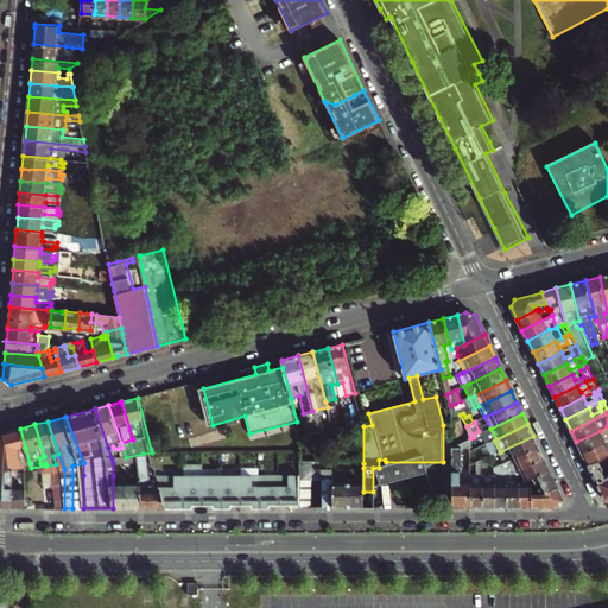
[(363,463),(363,426),(352,428),(352,462),(363,463)]
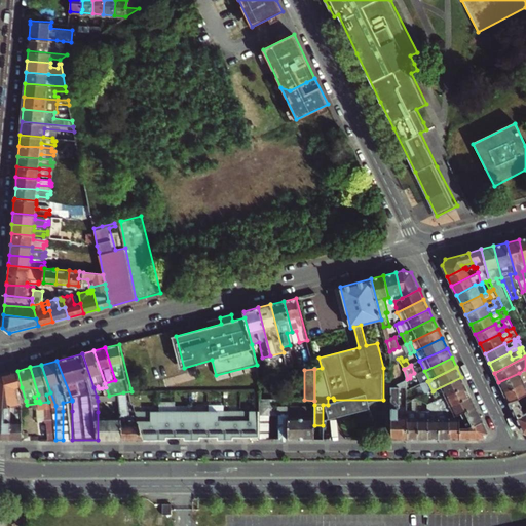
[(22,387),(17,371),(3,374),(0,378),(0,408),(15,406),(22,405),(27,405),(26,401),(22,403),(17,389),(22,387)]
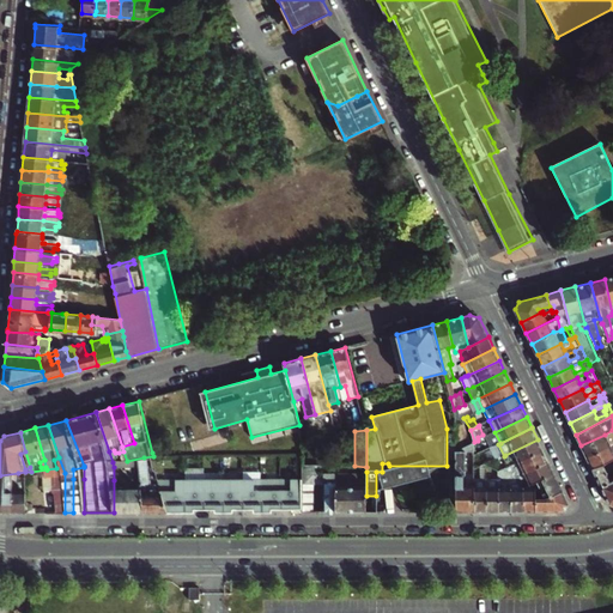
[(581,445),(587,457),(611,445),(612,443),(612,438),(608,441),(605,435),(581,445)]
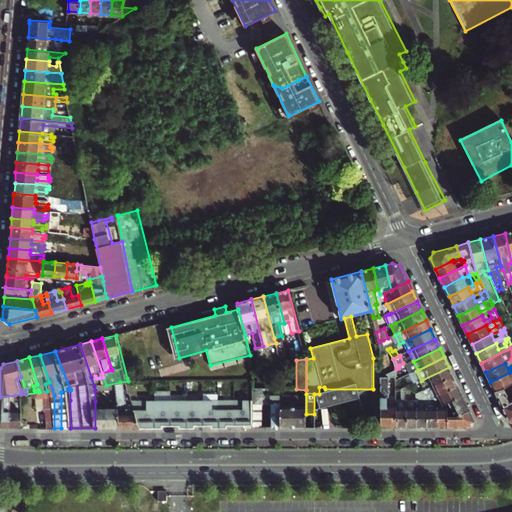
[(427,389),(454,376),(449,367),(422,380),(426,389),(427,389)]
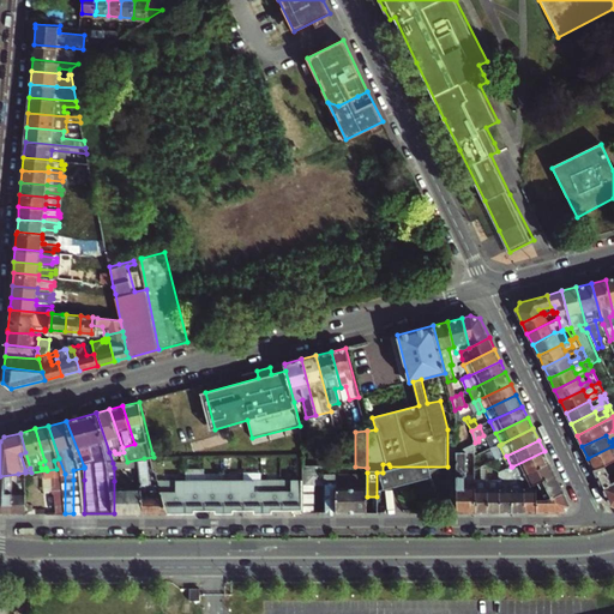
[(457,452),(457,453),(457,512),(475,512),(475,486),(464,486),(464,475),(467,475),(467,471),(467,453),(475,453),(475,443),(457,452)]
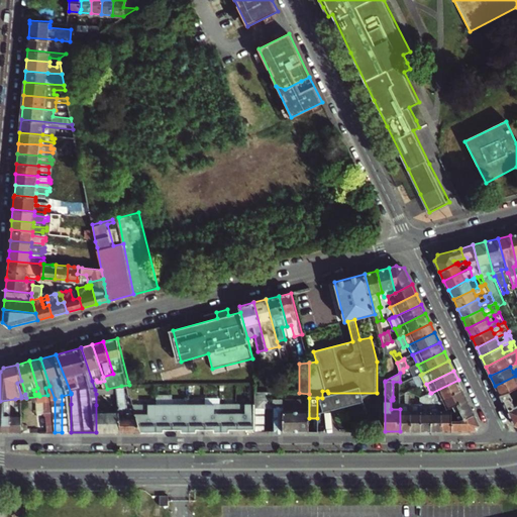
[(420,375),(416,377),(420,387),(425,385),(420,375)]
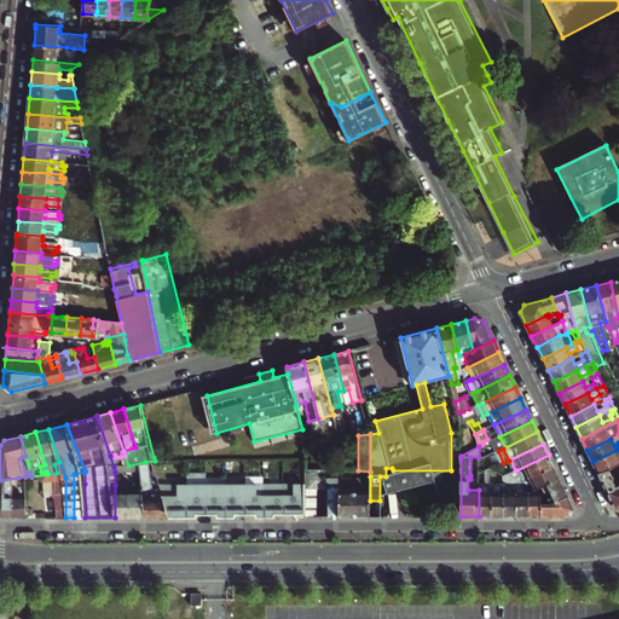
[(608,468),(618,462),(618,455),(617,450),(593,462),(599,473),(608,468)]
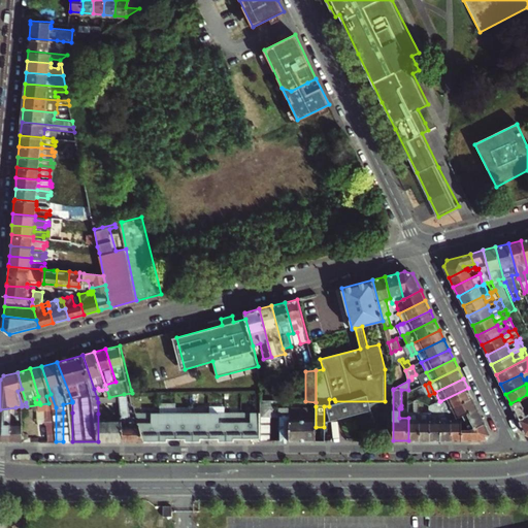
[(472,398),(468,388),(440,401),(442,404),(437,406),(433,404),(430,406),(440,413),(441,414),(444,411),(452,408),(472,398)]
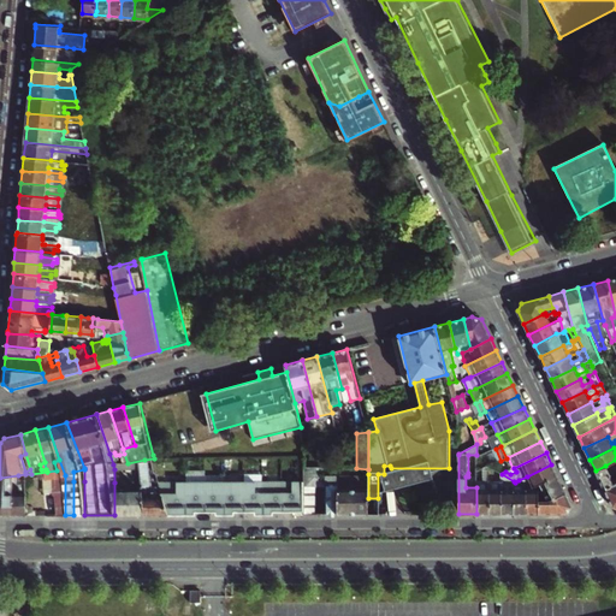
[(144,460),(128,463),(123,463),(113,465),(114,469),(144,468),(144,460)]
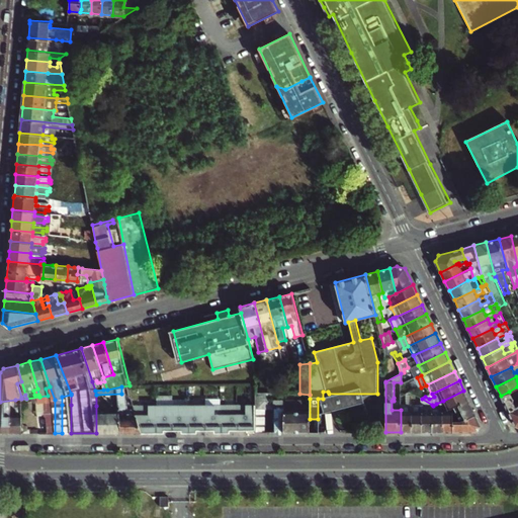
[(411,392),(411,393),(422,399),(425,397),(415,391),(411,392)]
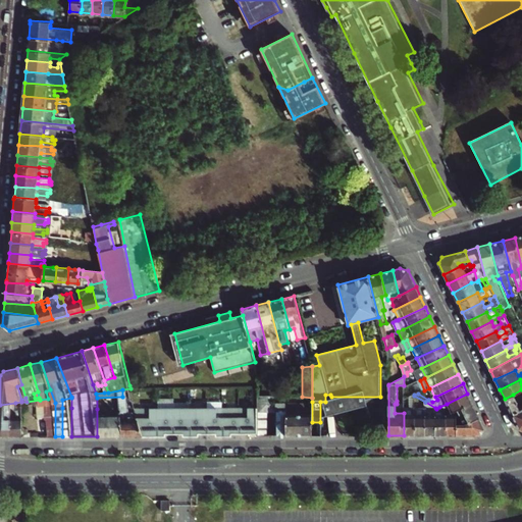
[(472,403),(467,394),(447,404),(449,407),(451,411),(452,413),(454,411),(472,403)]
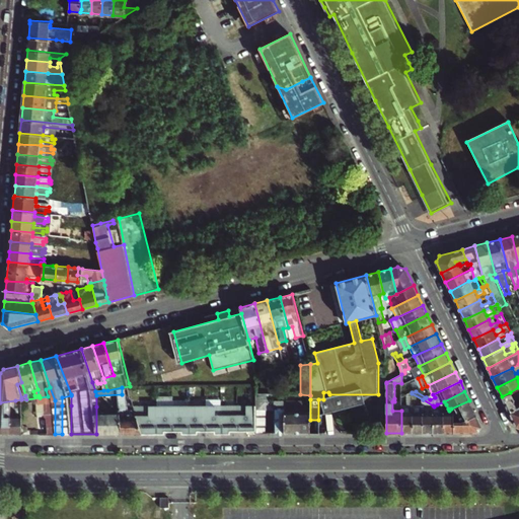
[(255,405),(255,410),(266,410),(275,410),(275,401),(284,401),(284,392),(255,393),(255,405)]
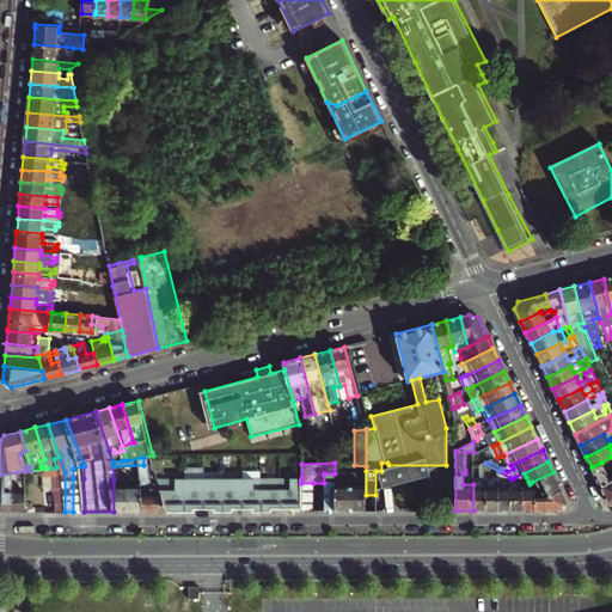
[(473,470),(473,473),(473,478),(487,478),(487,469),(485,464),(485,463),(477,467),(473,470)]
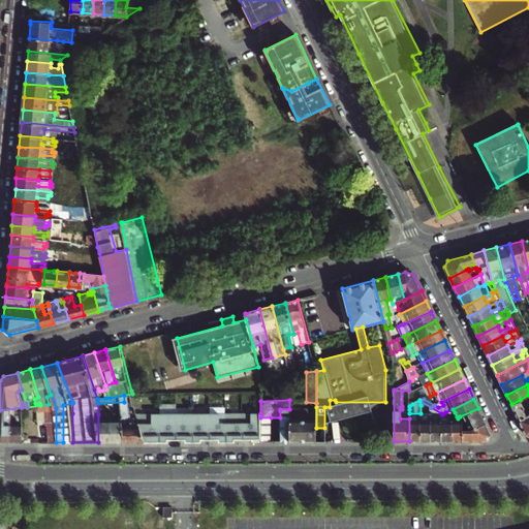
[(528,410),(525,413),(522,406),(523,405),(520,400),(511,404),(526,434),(528,435),(528,410)]
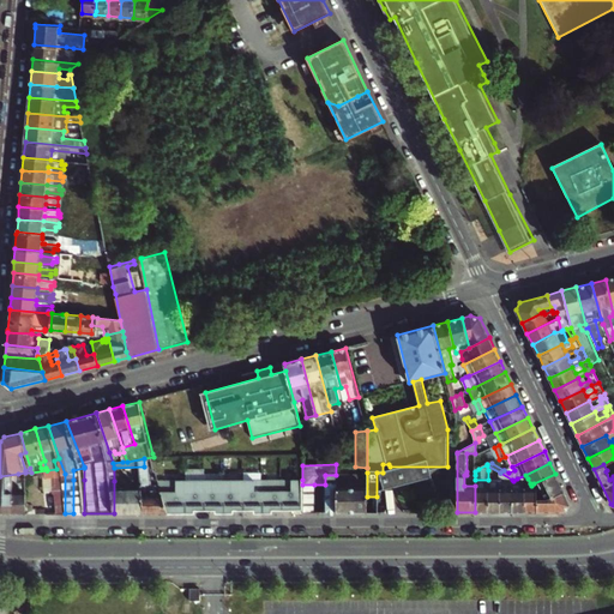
[(487,465),(488,470),(500,477),(500,473),(487,465)]
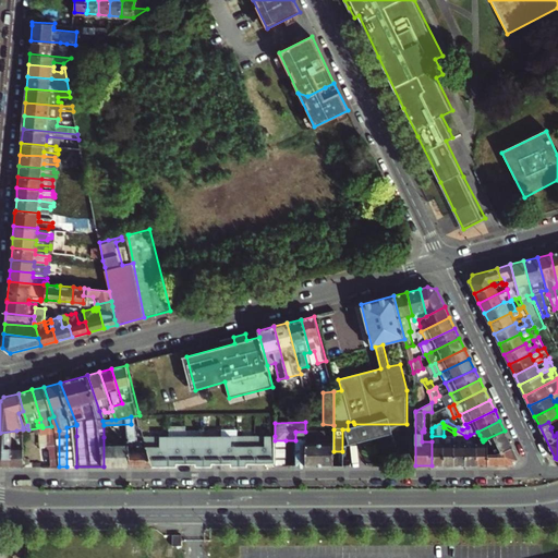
[(23,468),(23,429),(16,431),(16,435),(13,435),(13,468),(23,468)]
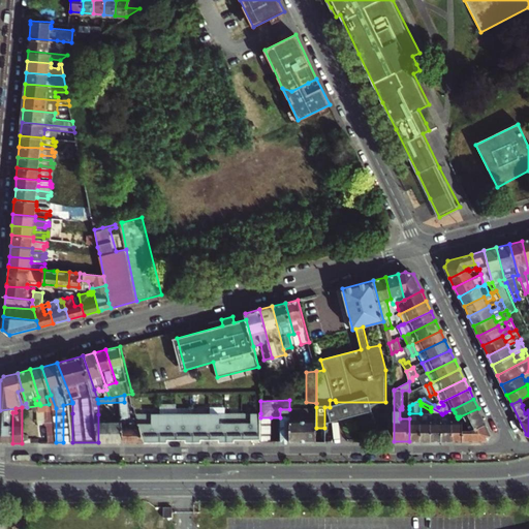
[(316,428),(316,407),(306,407),(306,408),(289,409),(289,441),(316,441),(316,428)]
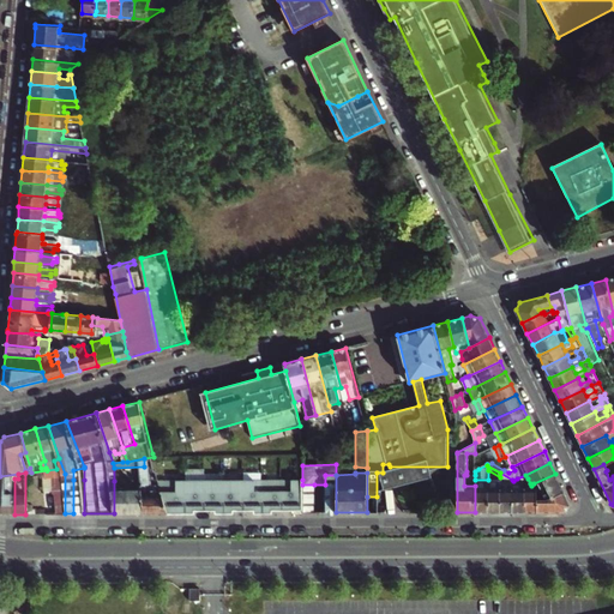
[(18,474),(0,476),(0,513),(14,515),(14,479),(18,479),(18,474)]
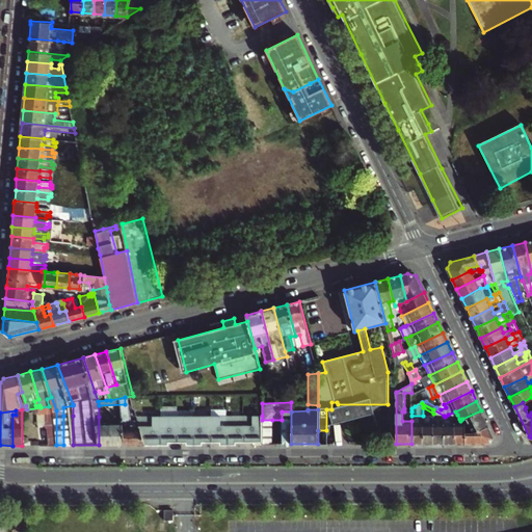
[(464,424),(464,427),(470,425),(471,428),(475,426),(477,431),(488,425),(481,410),(462,419),(464,424)]
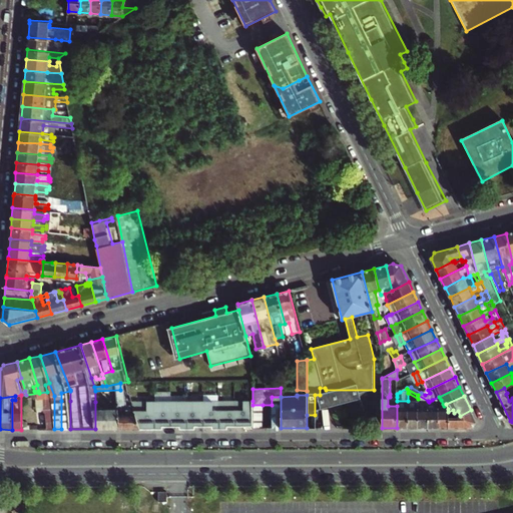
[(61,401),(61,429),(70,429),(70,401),(61,401)]
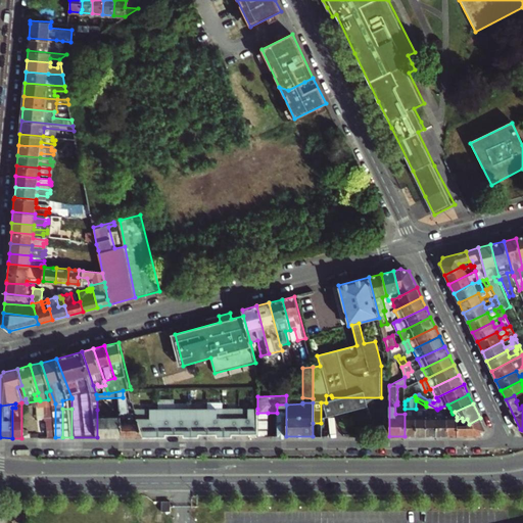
[(249,436),(257,436),(257,413),(257,409),(241,409),(224,409),(207,409),(191,409),(175,409),(158,409),(136,410),(143,437),(158,437),(167,437),(167,434),(175,434),(184,434),(184,437),(191,437),(199,437),(199,434),(207,434),(217,434),(217,437),(225,437),(232,437),(232,434),(241,434),(249,434),(249,436)]
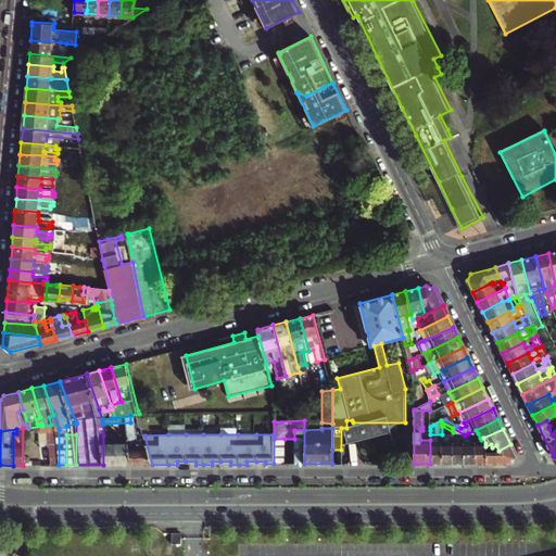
[(430,434),(430,440),(430,464),(442,464),(442,434),(430,434)]
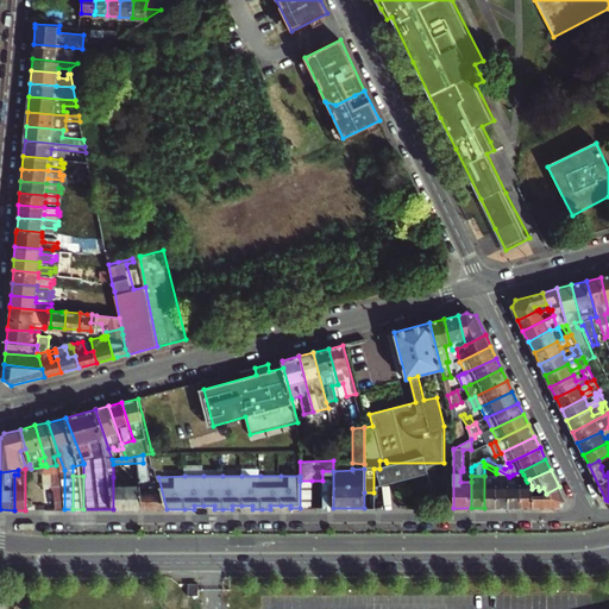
[(500,476),(496,476),(496,508),(509,508),(508,485),(508,481),(508,477),(500,476)]
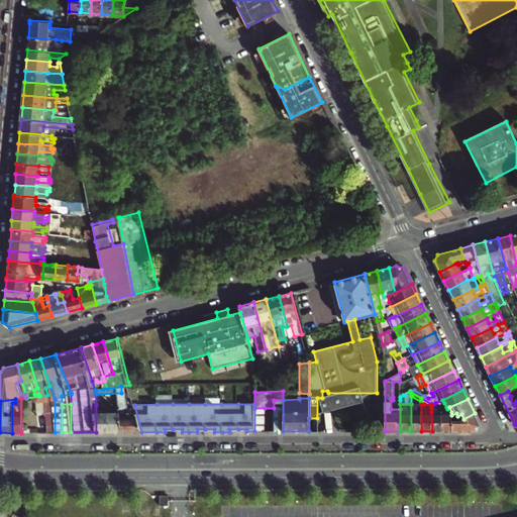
[(101,405),(96,405),(96,432),(121,432),(121,412),(101,411),(101,405)]
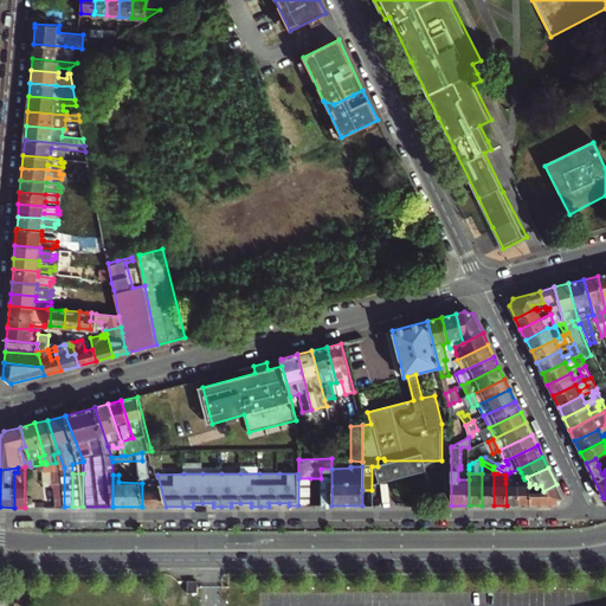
[(142,475),(142,483),(142,507),(166,507),(158,475),(142,475)]
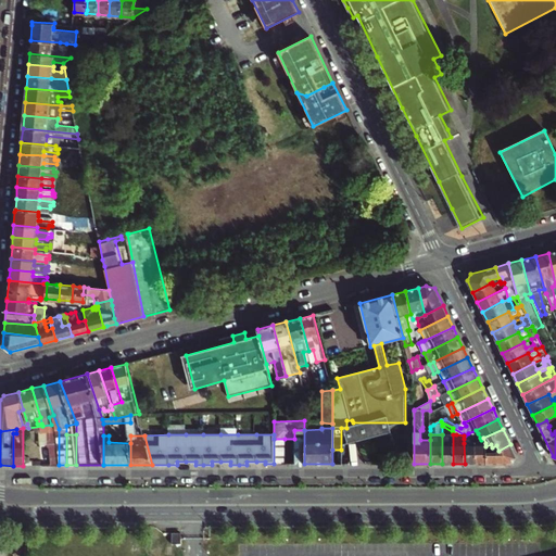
[(285,464),(285,439),(274,439),(274,464),(285,464)]
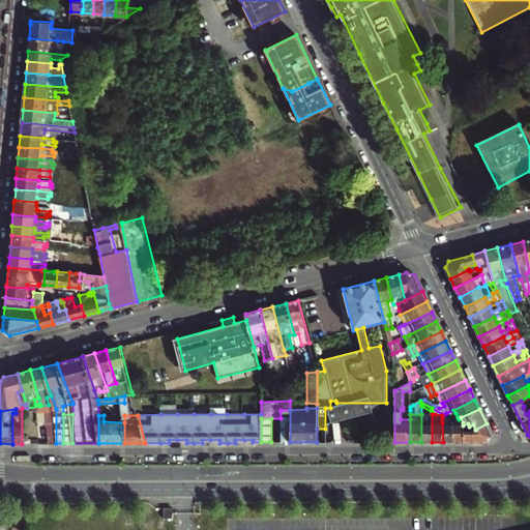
[(453,442),(452,422),(442,422),(443,442),(453,442)]
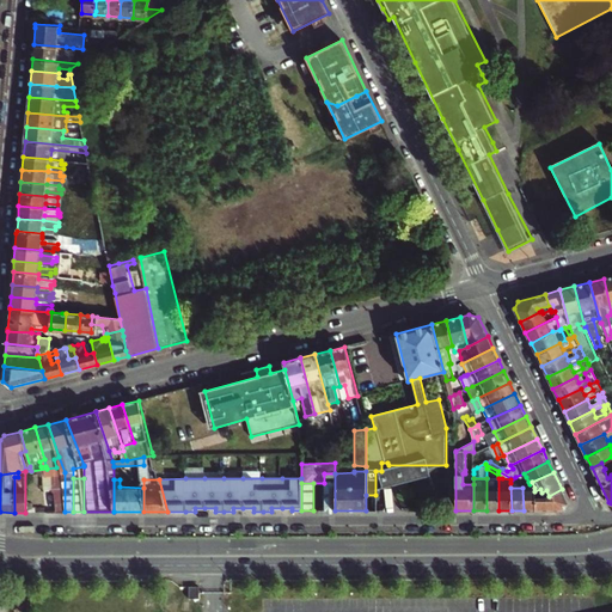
[(534,510),(534,491),(534,488),(522,488),(524,510),(534,510)]
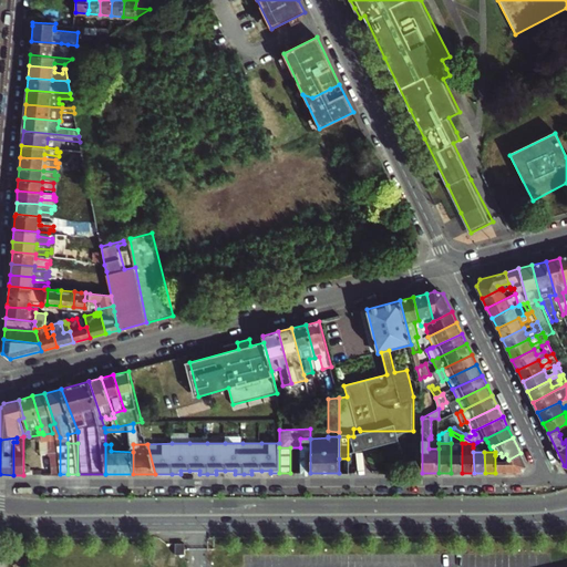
[(501,453),(495,455),(495,473),(523,473),(526,466),(521,453),(508,460),(506,454),(502,456),(501,453)]
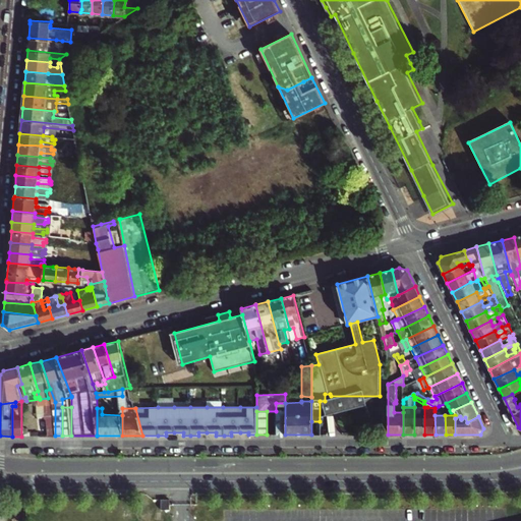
[(320,421),(311,421),(311,435),(321,435),(321,421),(320,421)]
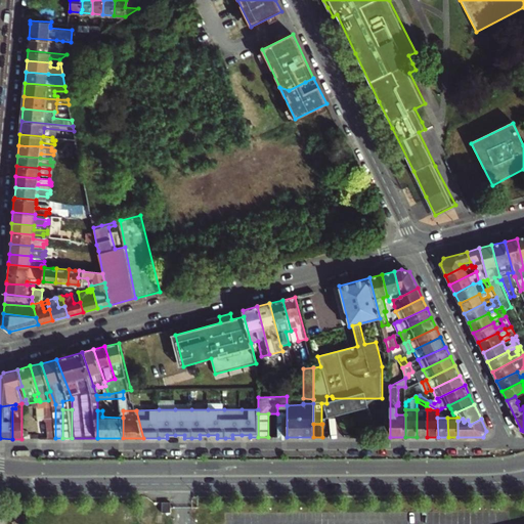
[(170,503),(161,503),(162,513),(170,513),(170,503)]
